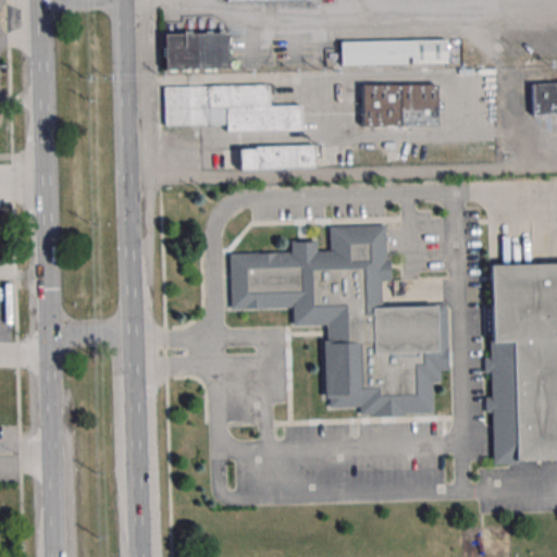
[(229,69),(227,31),(162,32),(163,70),(229,69)]
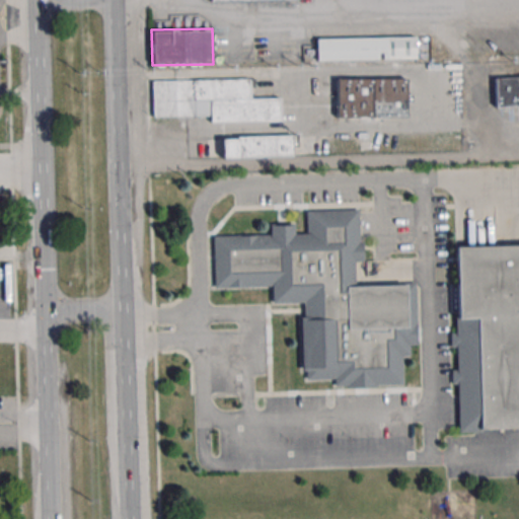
[(416,36),(316,38),(316,60),(416,60),(416,36)]
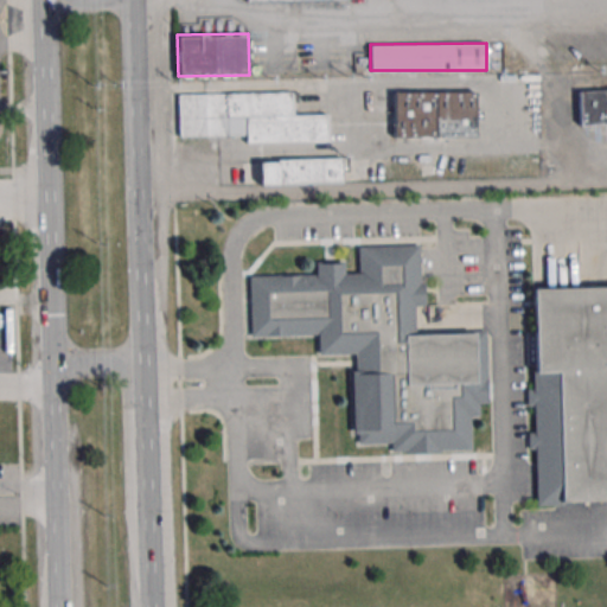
[(606,88),(577,89),(577,125),(606,125),(606,88)]
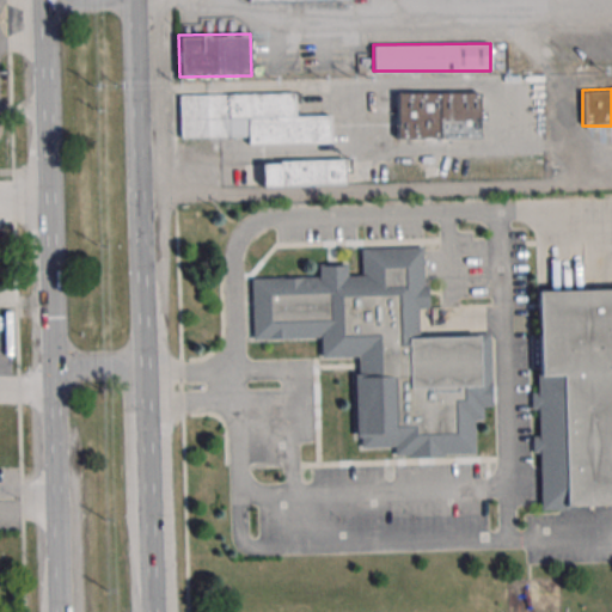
[(179,95),(179,138),(239,136),(239,121),(248,121),(248,145),(330,142),(330,116),(295,116),(295,92),(179,95)]
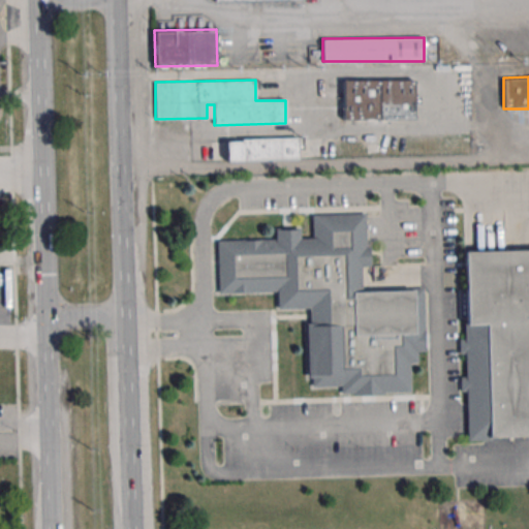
[(413,80),(342,80),(342,120),(413,120),(413,80)]
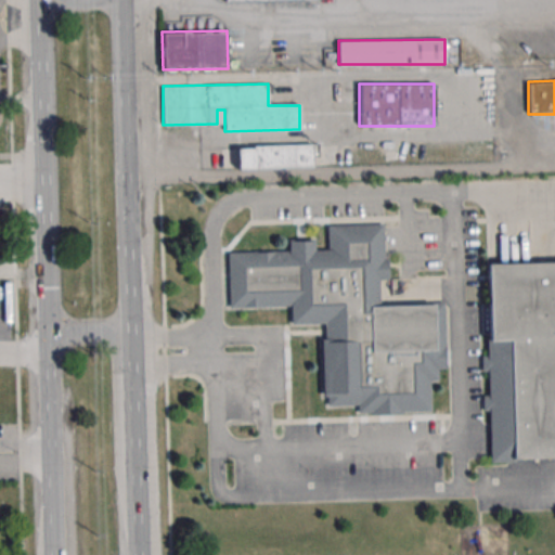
[(312,168),(312,145),(235,146),(235,169),(312,168)]
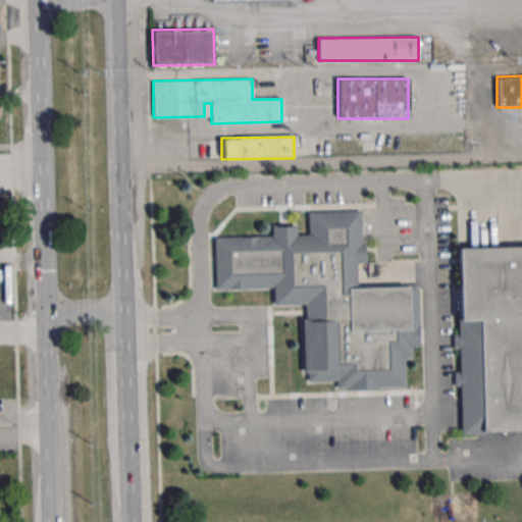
[(215,236),(214,288),(273,289),(273,304),(306,305),(306,318),(301,318),(300,371),(307,372),(307,381),(335,381),(335,387),(404,388),(404,360),(413,360),(413,348),(417,348),(418,286),(355,285),(356,262),(362,263),(363,212),(308,211),(308,235),(295,235),(295,225),(271,225),(271,237),(215,236)]
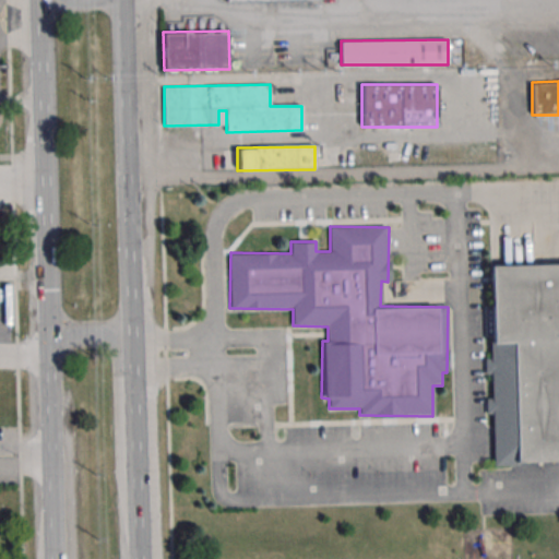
[(558,263),(490,264),(494,463),(558,462),(558,263)]
